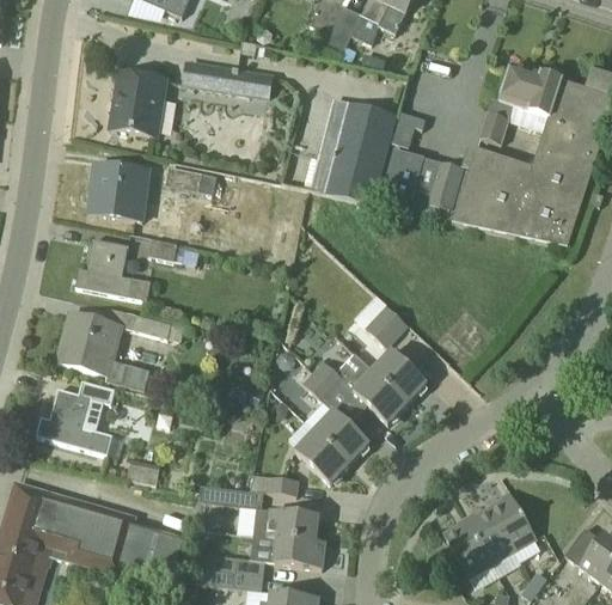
[(145,0),(153,4),(181,17),(188,0),(145,0)]
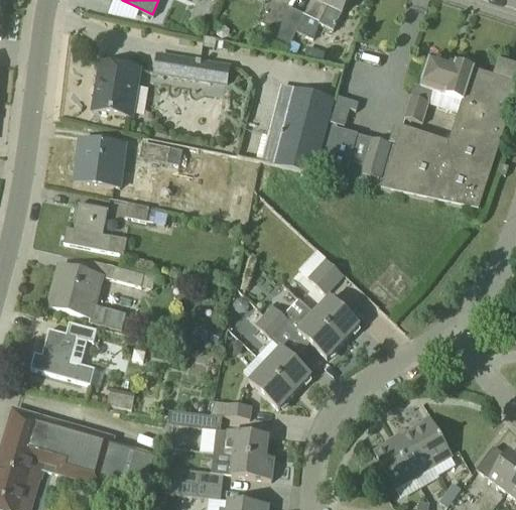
[(271,0),(262,20),(276,27),(289,0),(271,0)]
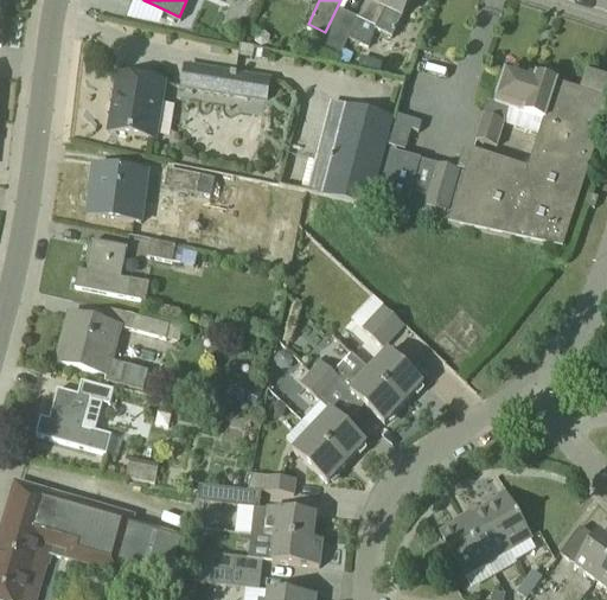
[(353,50),(343,44),(347,34),(368,43),(376,24),(393,32),(407,0),(364,0),(358,14),(340,6),(323,44),(318,52),(336,61),(338,57),(347,62),(353,50)]
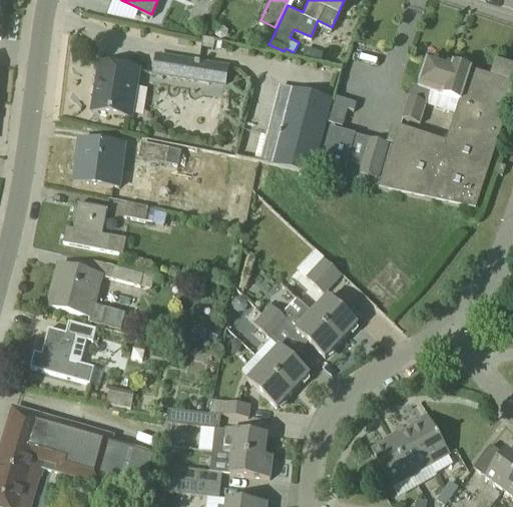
[(228,63),(157,52),(153,71),(225,83),(228,63)]
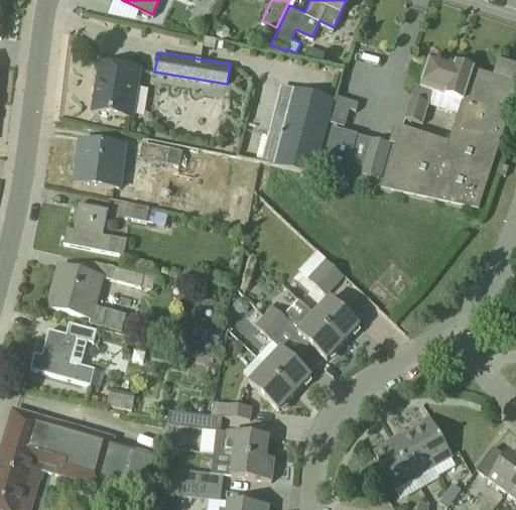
[(315,173),(382,185),(476,207),(478,208),(515,91),(515,61),(498,55),(492,73),(474,67),(456,60),(456,61),(430,53),(421,84),(415,82),(409,101),(405,112),(423,118),(428,101),(458,110),(448,138),(403,123),(402,127),(395,124),(390,140),(332,125),(327,144),(321,161),(318,160),(315,173)]
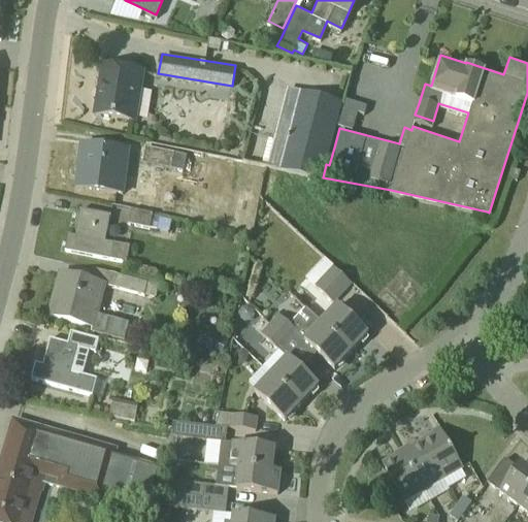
[(143,68),(123,65),(103,61),(95,110),(136,117),(143,68)]
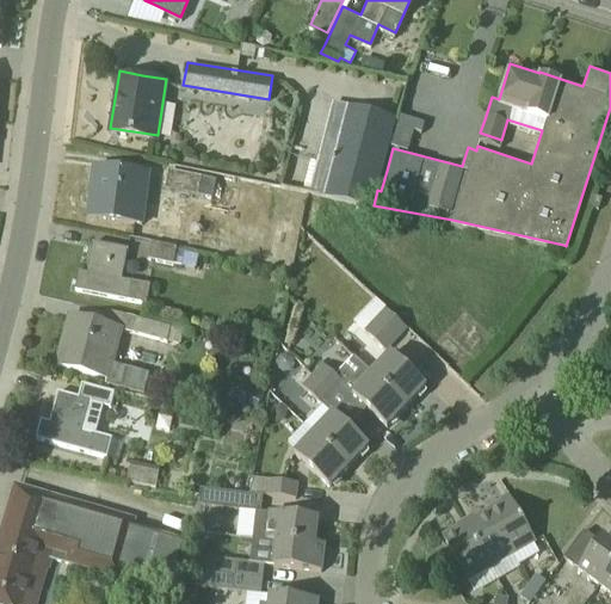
[(377,190),(375,189),(394,115),(332,98),(308,189),(371,204),(374,205),(377,190)]
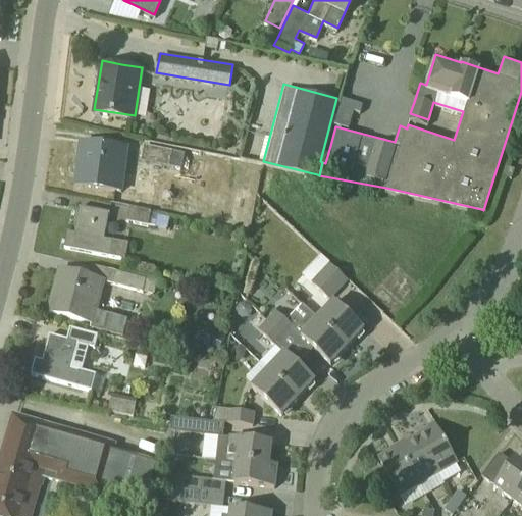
[(342,95),(333,120),(348,124),(354,107),(360,109),(362,101),(342,95)]
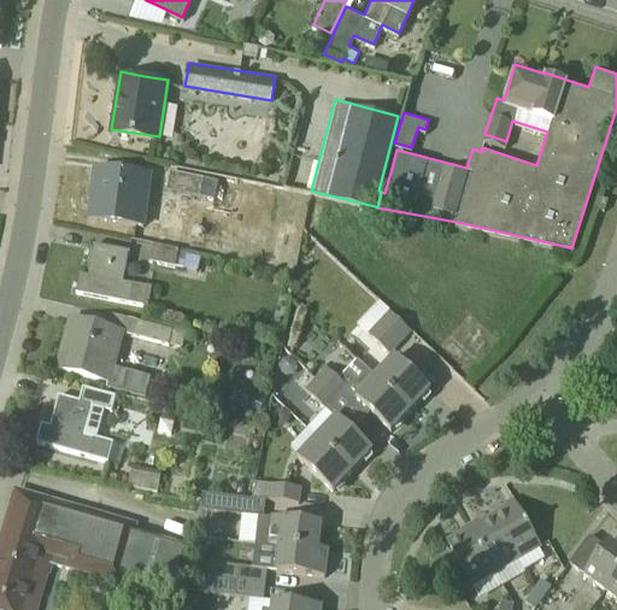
[(150,170),(119,166),(95,163),(88,213),(144,221),(150,170)]
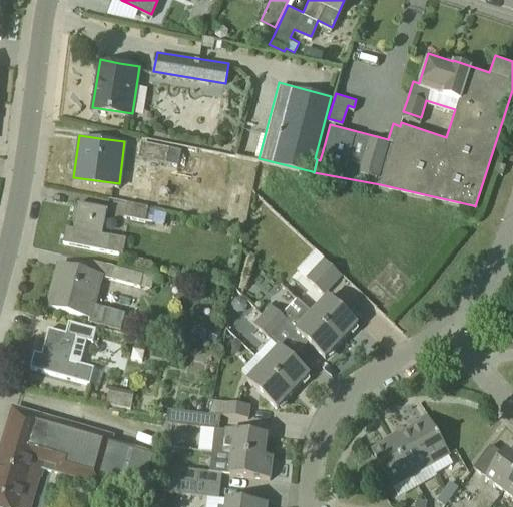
[(181,147),(170,144),(142,138),(139,153),(166,160),(178,162),(181,147)]
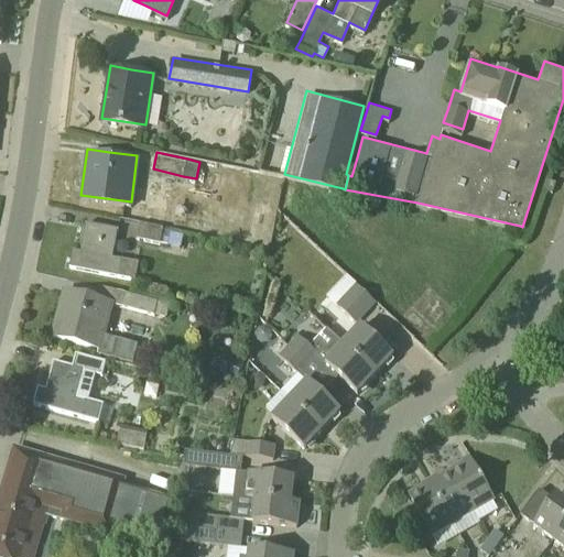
[(555,178),(548,175),(544,174),(541,185),(552,188),(555,178)]
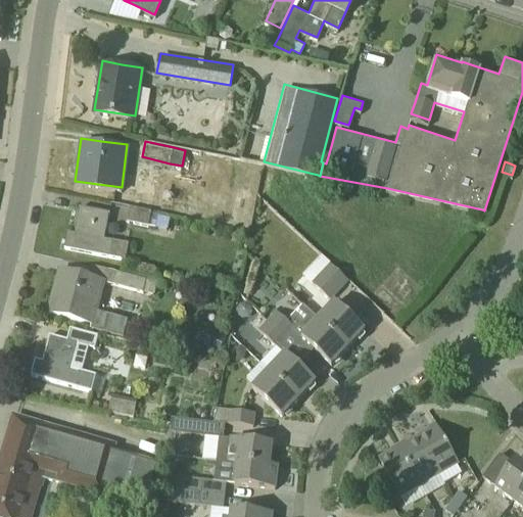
[(66,228),(63,244),(125,256),(128,239),(105,234),(110,208),(79,202),(79,204),(80,204),(75,230),(70,229),(66,228)]
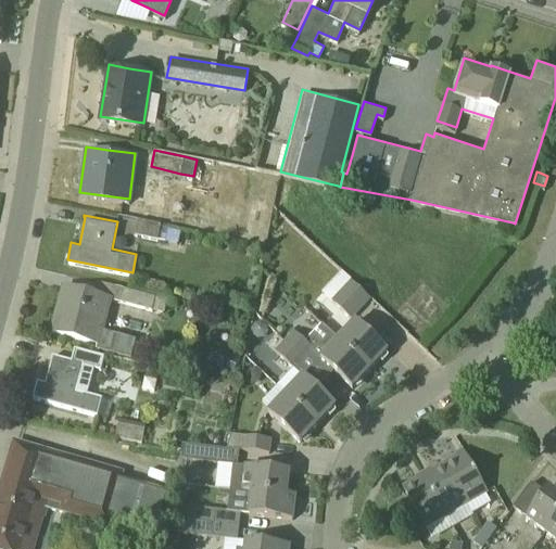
[(180,227),(161,222),(162,220),(140,215),(136,230),(158,235),(177,240),(180,227)]
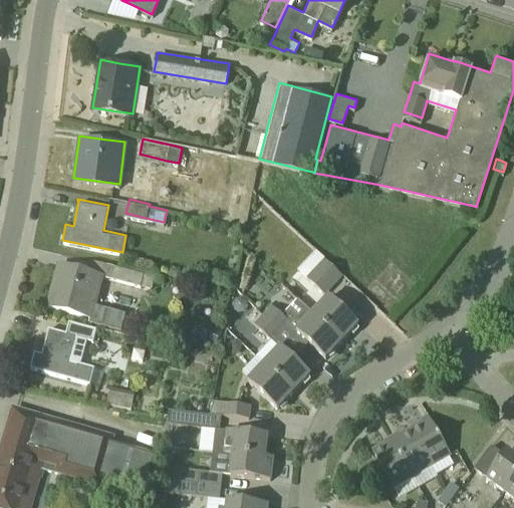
[(325,255),(315,266),(307,275),(325,290),(342,271),(325,255)]
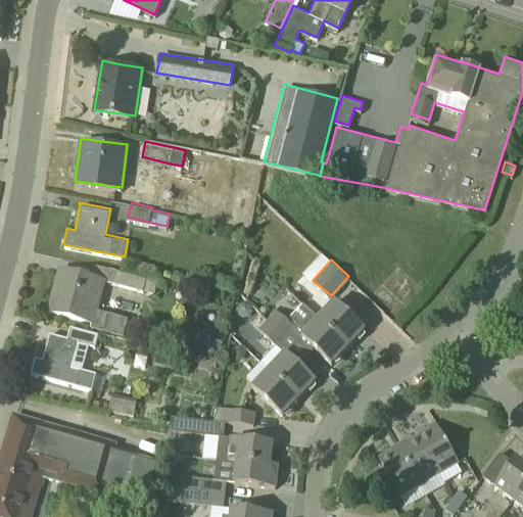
[(52,291),(48,308),(67,313),(92,319),(91,324),(124,332),(128,316),(96,308),(97,303),(104,278),(96,276),(86,273),(66,268),(59,266),(52,291)]
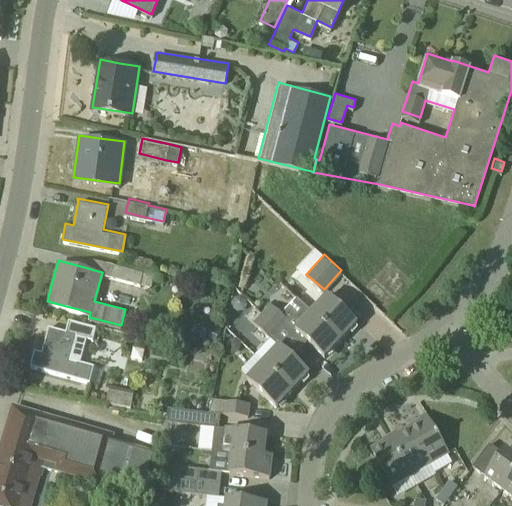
[(148,273),(143,271),(143,269),(114,262),(111,275),(145,283),(148,273)]
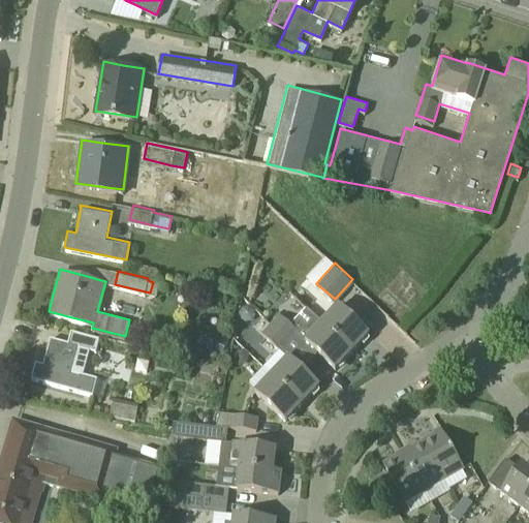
[(339,302),(323,319),(322,319),(351,347),(369,330),(339,302)]
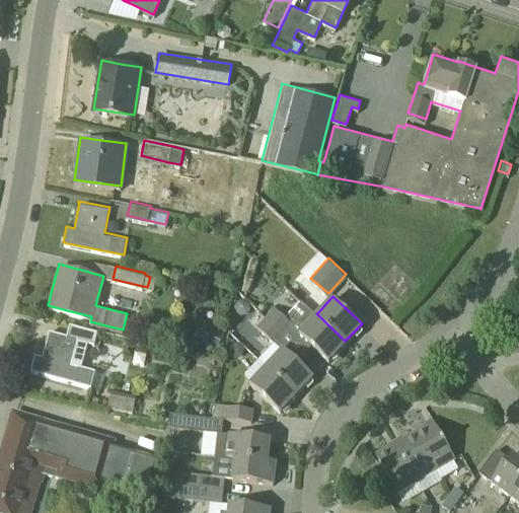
[(313,345),(328,359),(345,341),(316,313),(317,313),(308,305),(301,298),(291,309),(298,316),(306,323),(299,331),(313,345)]
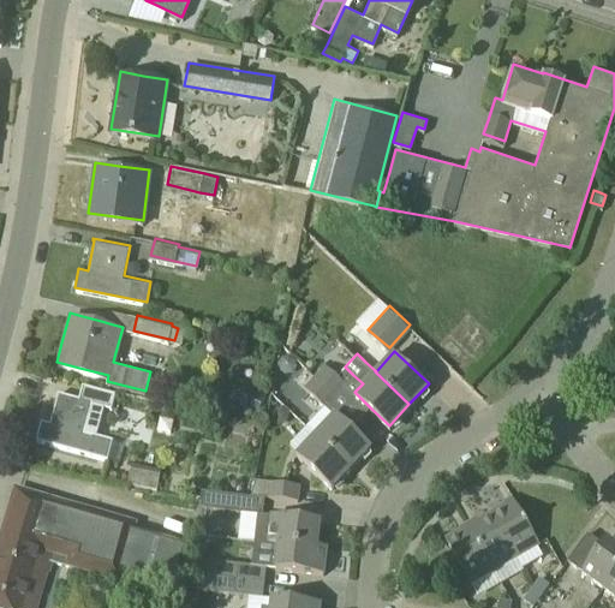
[(346,381),(338,374),(326,362),(316,373),(336,392),(345,383),(346,381)]
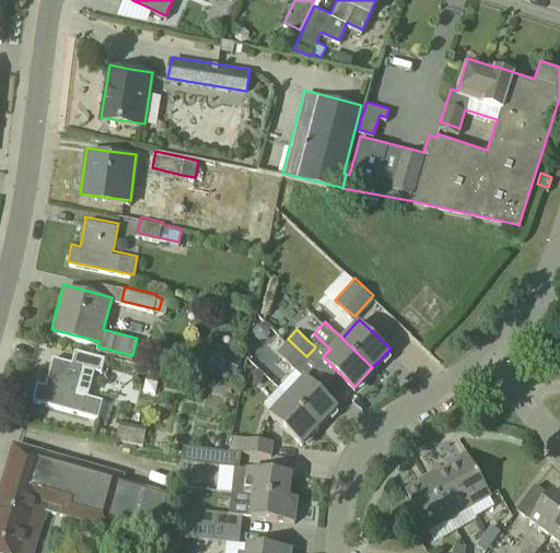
[(306,356),(288,339),(278,350),(298,367),(306,356)]
